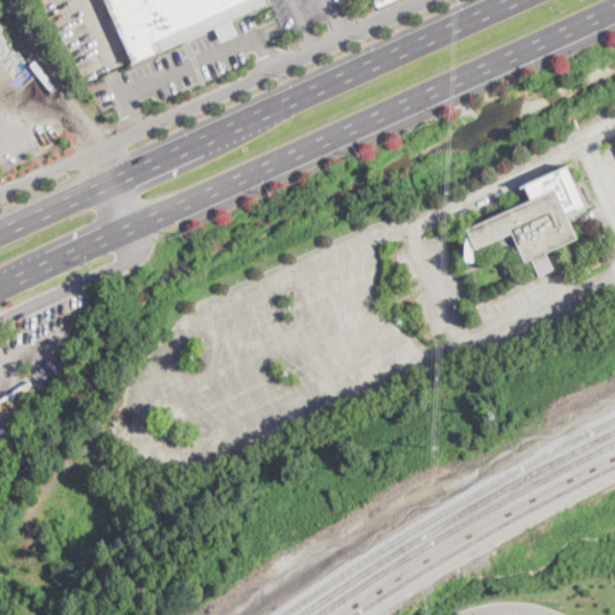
[(130,61),(105,0),(264,0),(266,3),(130,61)]
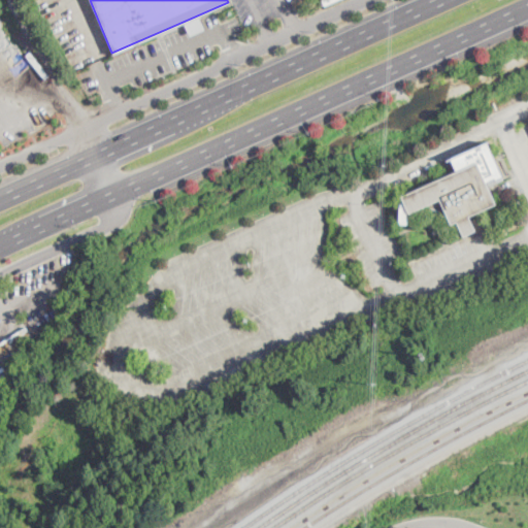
[(190,35),(205,29),(200,17),(186,23),(190,35)]
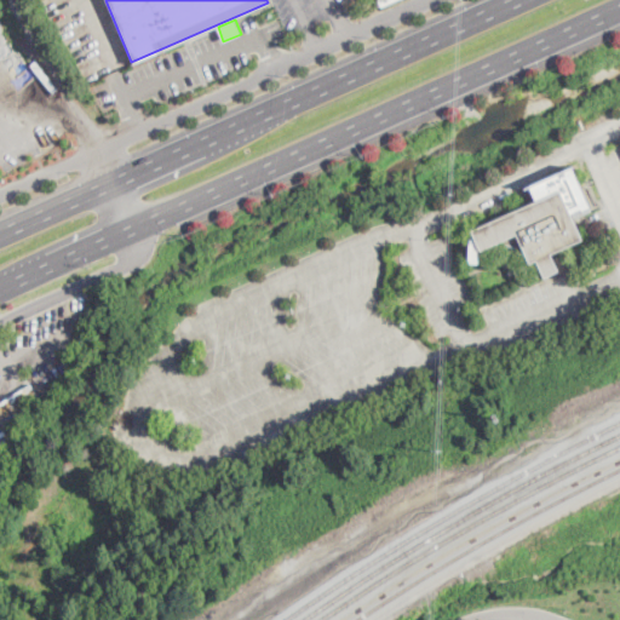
[(584,240),(552,254),(560,271),(545,277),(538,260),(532,264),(527,252),(501,242),(482,251),(474,230),(538,201),(530,184),(574,166),(592,210),(573,218),(584,240)]
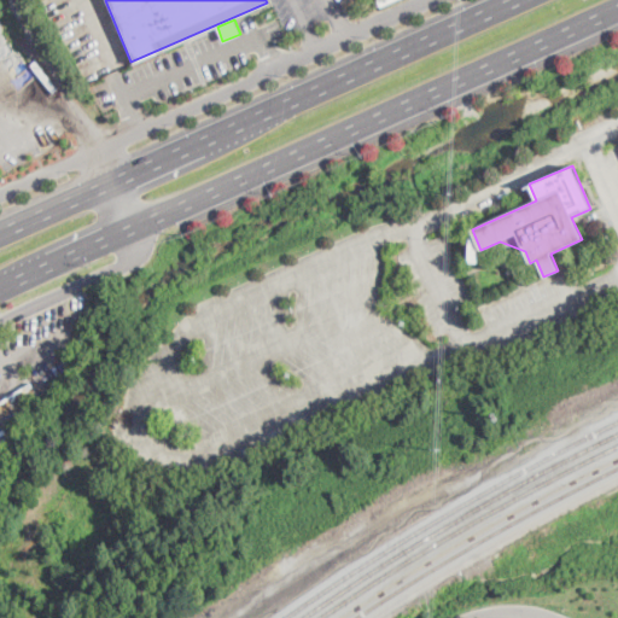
[(45,390),(35,374),(46,367),(57,383),(45,390)]
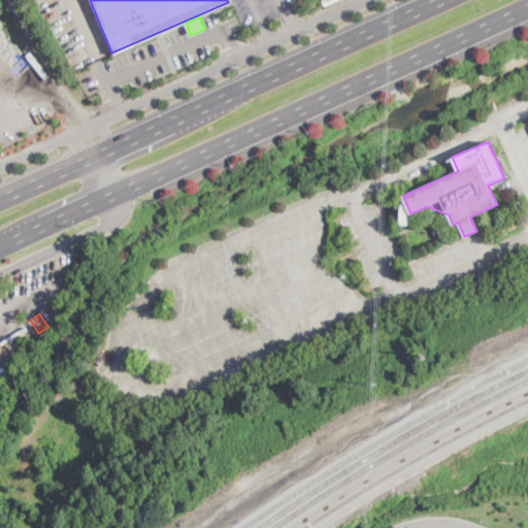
[(37,343),(5,364),(0,356),(0,343),(27,327),(37,343)]
